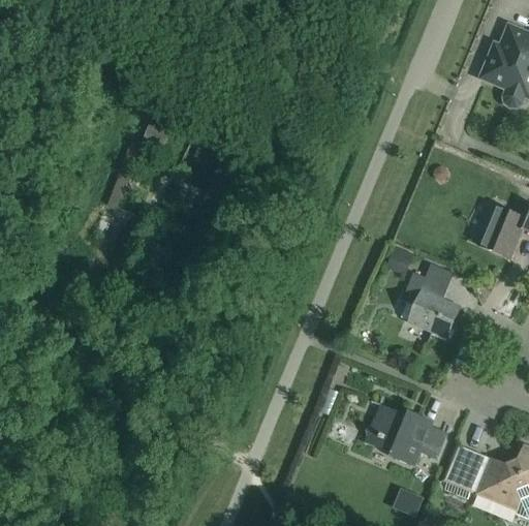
[(507,86),(503,96),(504,102),(509,107),(517,106),(523,104),(526,94),(528,95),(528,94),(528,35),(509,27),(497,60),(491,57),(484,76),(507,86)]
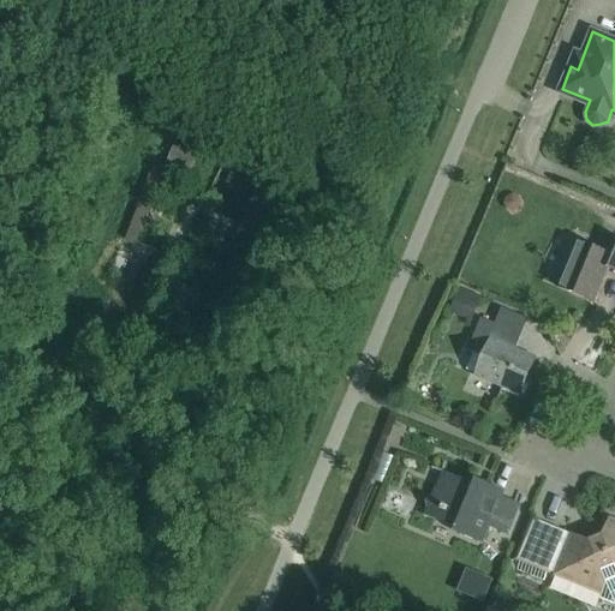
[(614,235),(604,232),(598,249),(577,239),(557,285),(591,299),(605,265),(614,268),(614,235)]
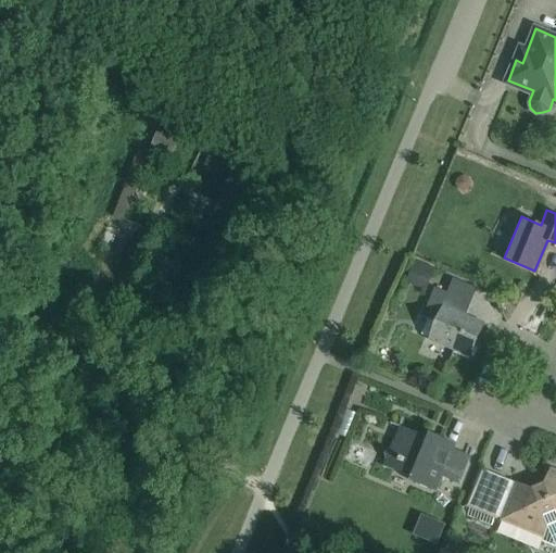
[(426,289),(433,269),(414,261),(406,280),(426,289)]
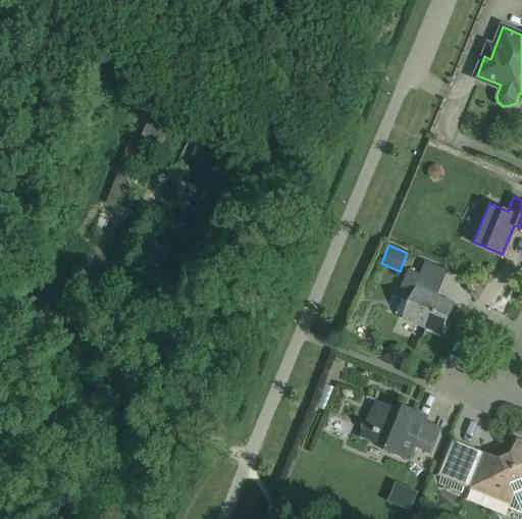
[(454,303),(435,296),(448,267),(425,258),(419,273),(408,268),(397,296),(410,301),(404,316),(441,332),(454,303)]
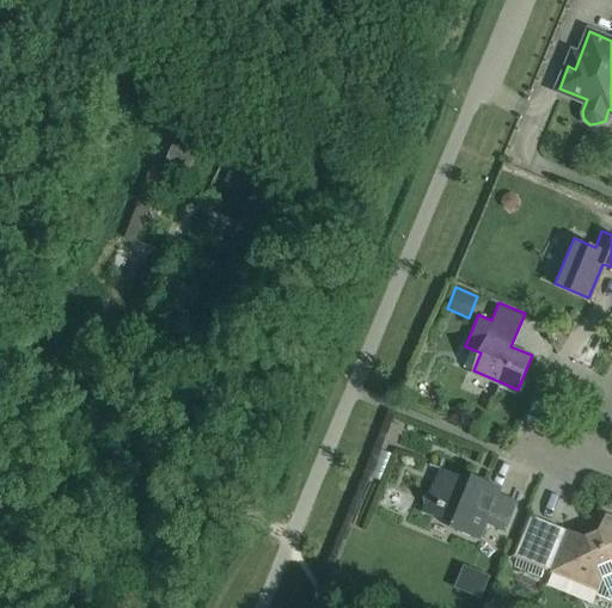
[(501,486),(483,479),(482,484),(440,466),(429,493),(426,497),(426,503),(422,511),(463,528),(461,532),(479,539),(487,522),(505,530),(516,499),(499,492),(501,486)]
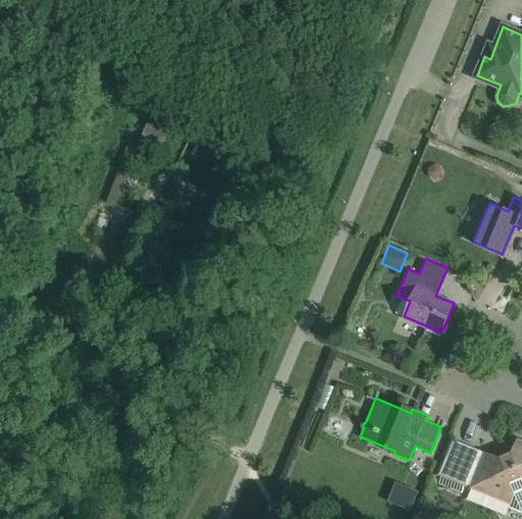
[(466,483),(510,502),(508,506),(521,512),(521,511),(521,440),(517,438),(511,455),(501,459),(453,438),(439,472),(442,474),(439,483),(462,492),(466,483)]
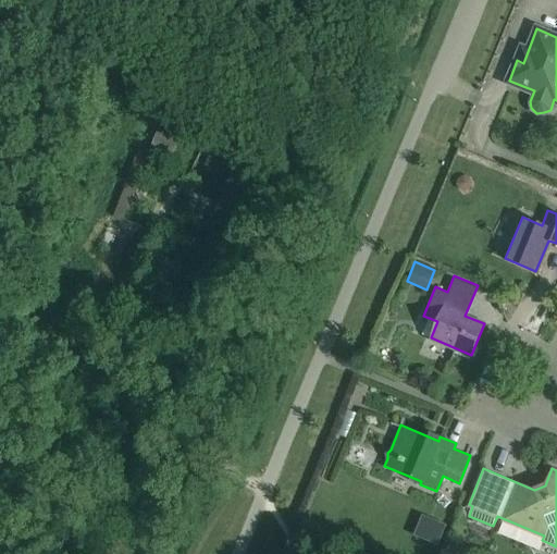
[(437,544),(446,524),(433,518),(425,539),(437,544)]
